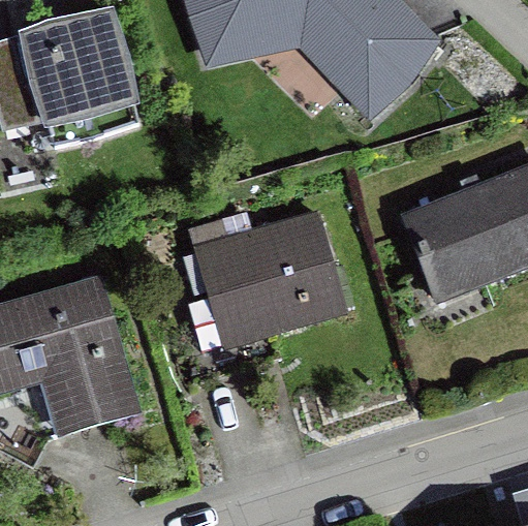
[(300,49),(370,122),(413,84),(441,40),(399,0),(184,0),(204,67),(300,49)]
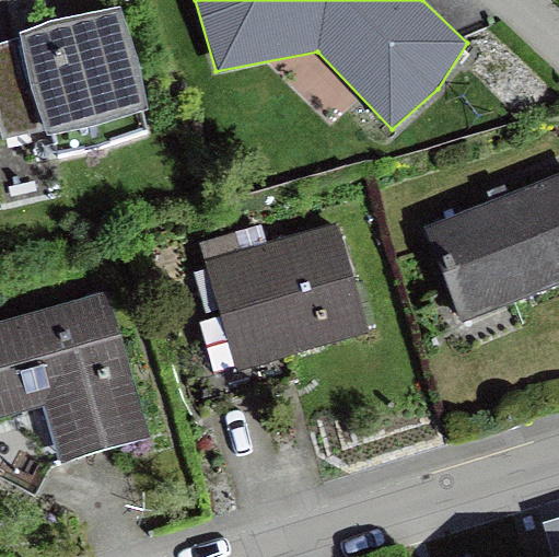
[(11,36),(0,41),(0,136),(1,139),(43,130),(46,139),(54,137),(59,161),(93,152),(147,137),(142,113),(148,111),(139,62),(118,3),(47,20),(20,32),(28,83),(24,85),(11,36)]
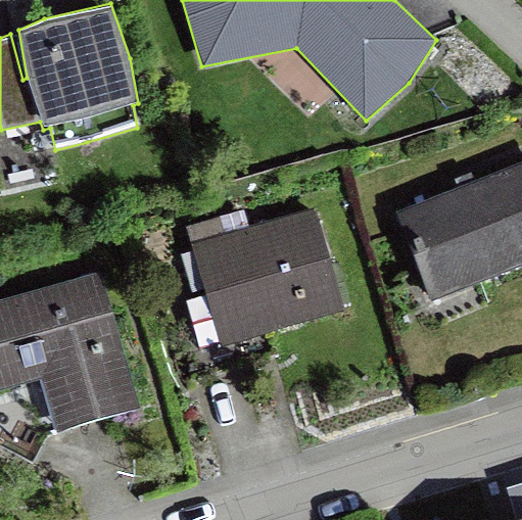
[(481,280),(521,265),(521,160),(474,180),(471,172),(454,179),(457,186),(394,210),(429,300),(434,298),(438,308),(485,290),(481,280)]
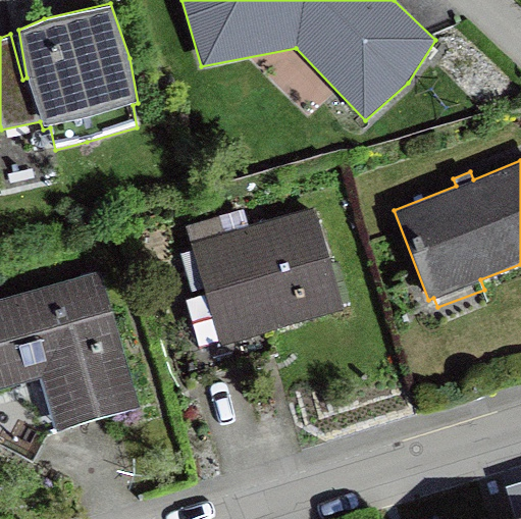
[(247,224),(243,207),(184,223),(191,248),(174,253),(186,292),(202,288),(204,294),(186,300),(198,346),(217,341),(219,347),(344,311),(314,206),(247,224)]
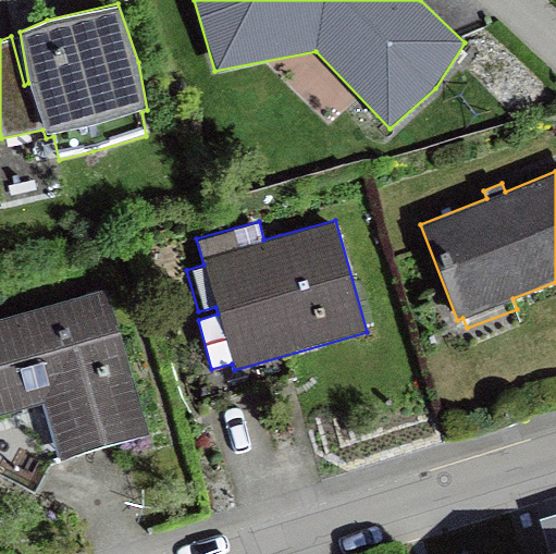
[(107,287),(0,317),(0,416),(41,405),(57,462),(148,436),(107,287)]
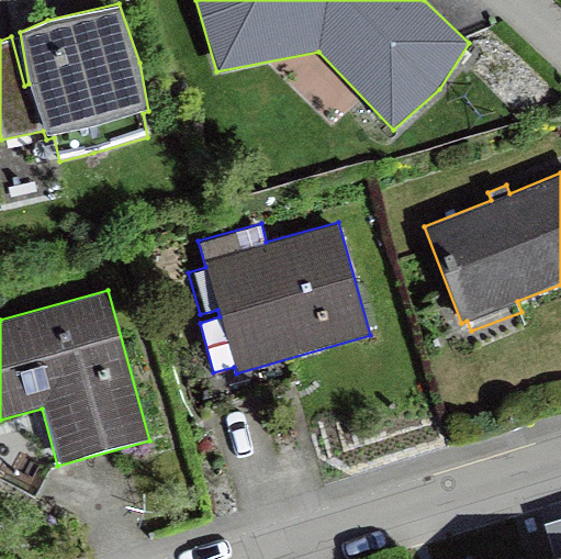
[(560,558),(560,518),(542,524),(552,558),(560,558)]
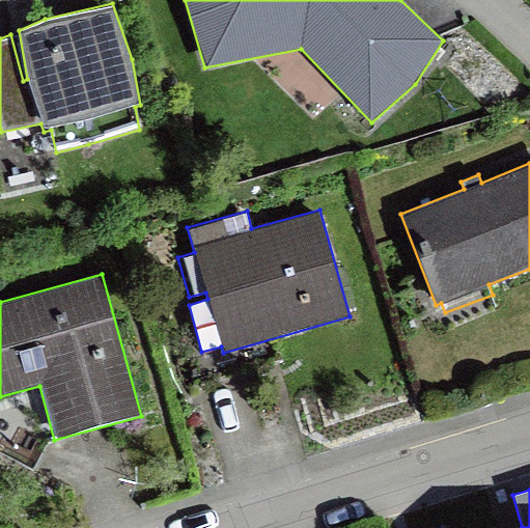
All buildings are outlined.
